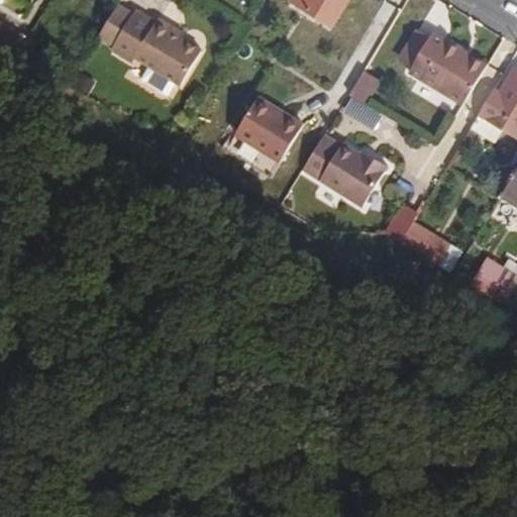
[(349,0),(293,0),(293,2),(334,26),(349,0)]
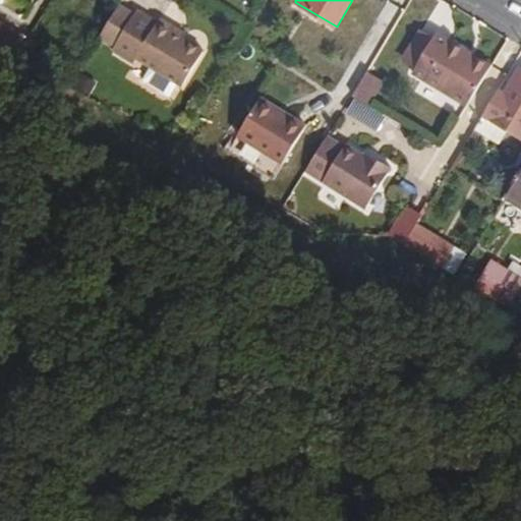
[(99,41),(114,50),(132,19),(117,10),(99,41)]
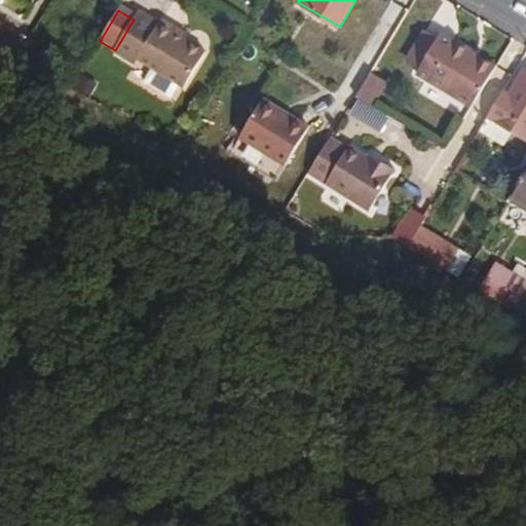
[(202,59),(180,45),(172,40),(175,35),(158,26),(155,30),(135,17),(134,20),(115,50),(114,51),(136,65),(139,61),(184,88),(202,59)]
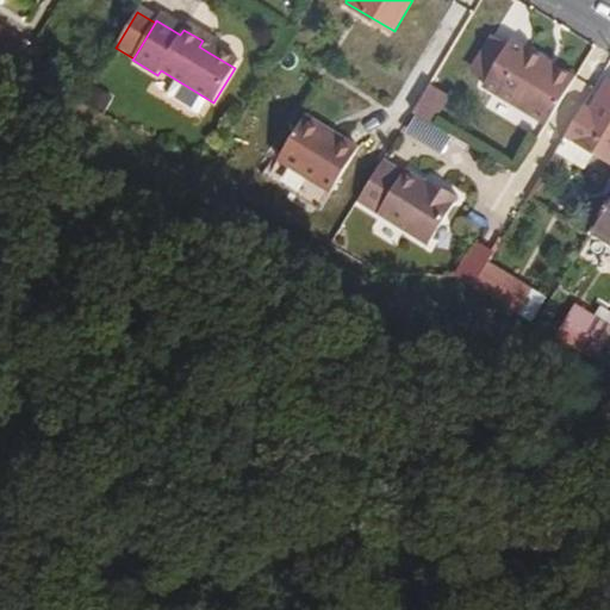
[(0,56),(20,68),(31,49),(0,33),(0,56)]
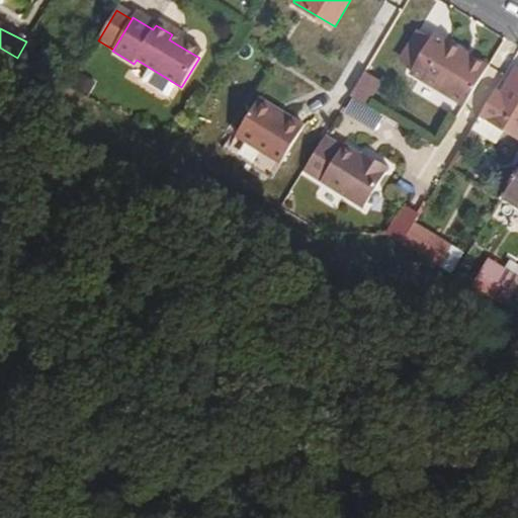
[(412,69),(430,39),(419,33),(403,62),(412,69)]
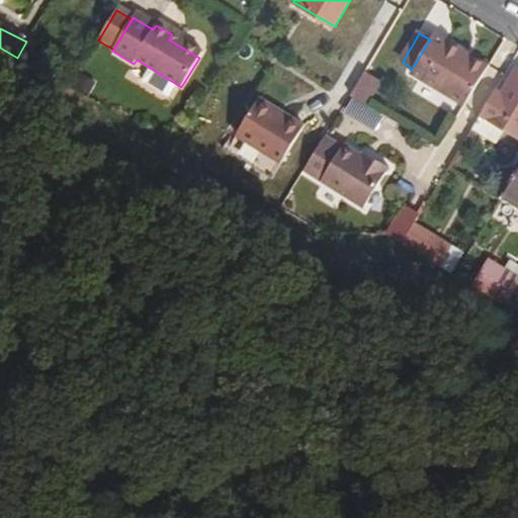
[(169,39),(177,45),(180,40),(172,34),(169,39)]
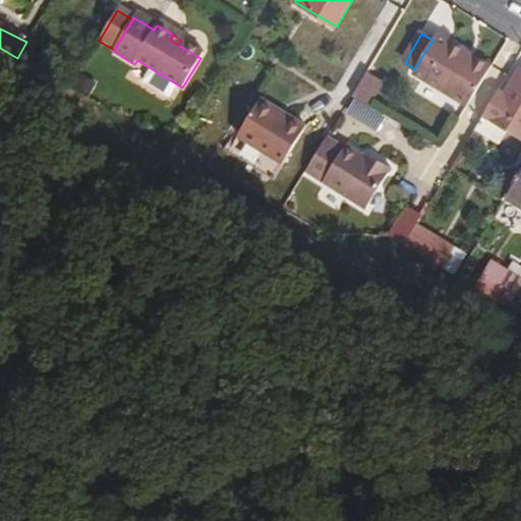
[(469,107),(493,69),(436,36),(432,40),(414,69),(412,73),(469,107)]
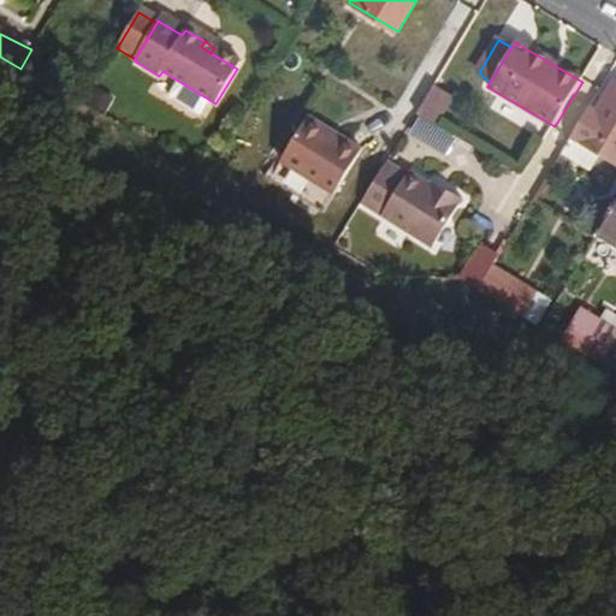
[(615,83),(598,113),(590,108),(561,155),(591,173),(602,155),(615,163),(615,83)]
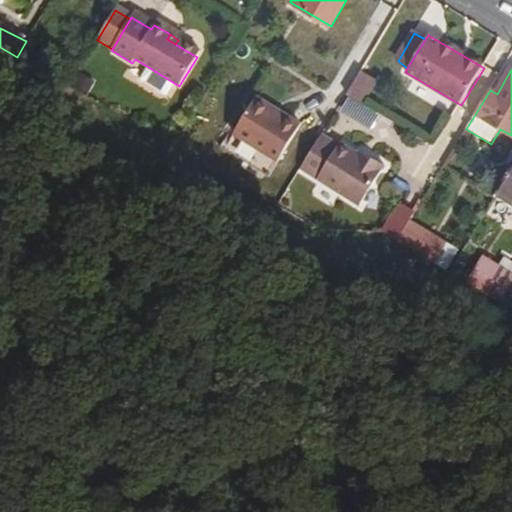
[(361,71),(345,95),(361,104),(375,81),(361,71)]
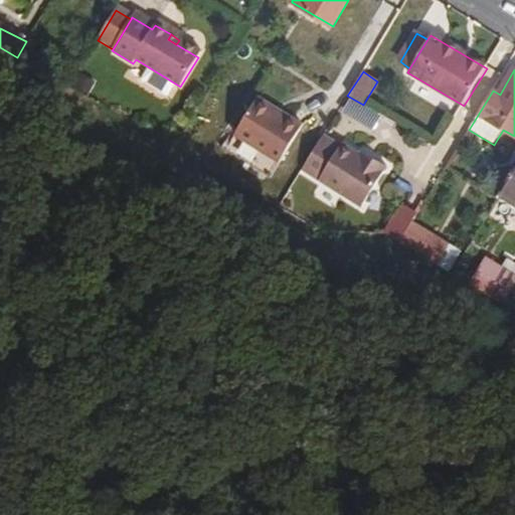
[(301,126),(256,99),(234,135),(279,162),(301,126)]
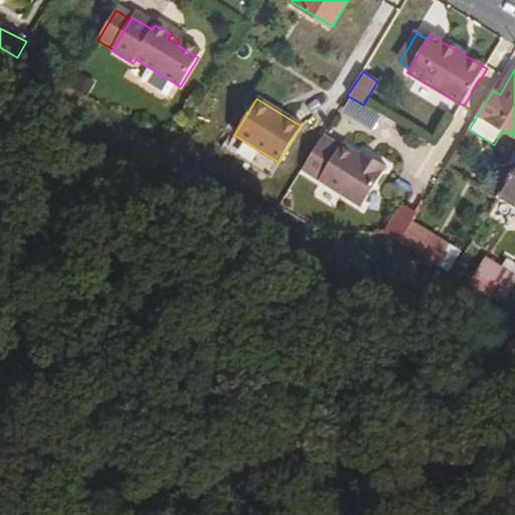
[(323,137),(303,170),(363,206),(387,167),(369,156),(367,159),(341,143),(339,146),(323,137)]
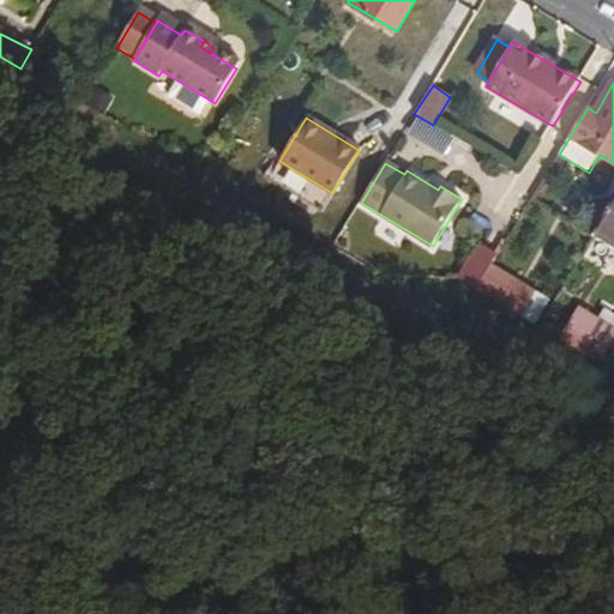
[(613,204),(597,232),(613,241),(613,204)]
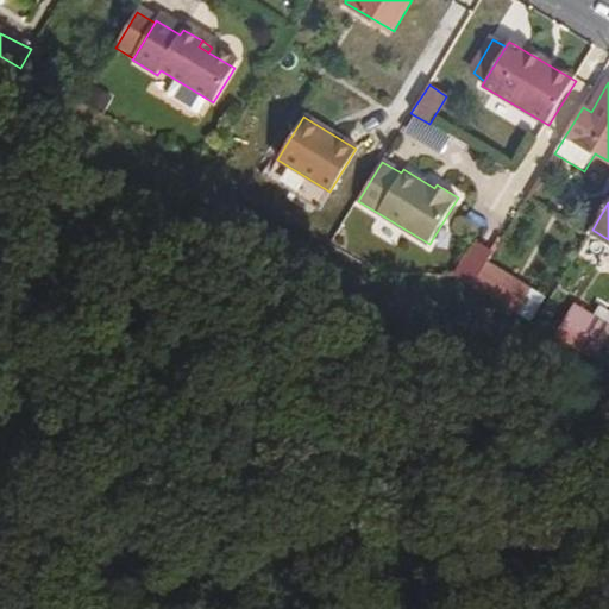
[(503,275),(490,296),(512,309),(525,288),(503,275)]
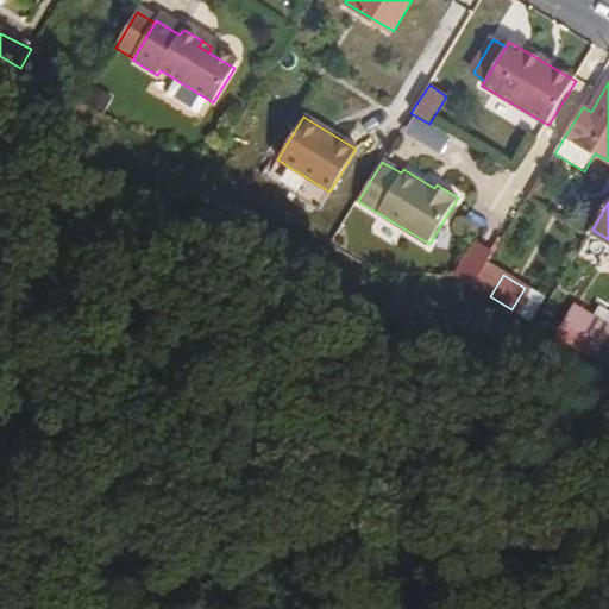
[(608,327),(578,307),(559,338),(597,362),(603,351),(608,339),(608,327)]
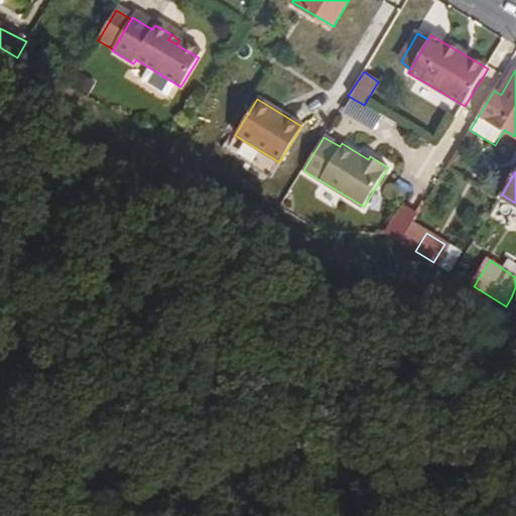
[(515,300),(511,297),(506,306),(515,311),(515,300)]
